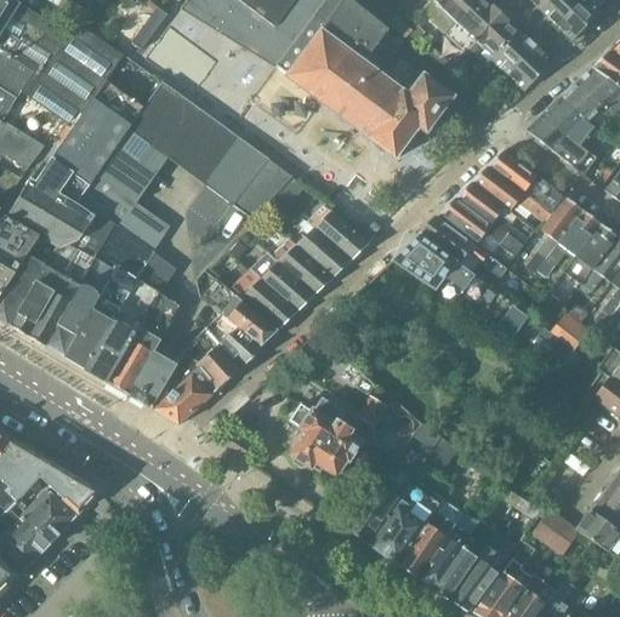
[(0,0),(0,50),(35,73),(22,90),(74,126),(95,98),(109,109),(132,125),(147,104),(108,78),(124,53),(86,27),(75,35),(18,0),(0,0)]
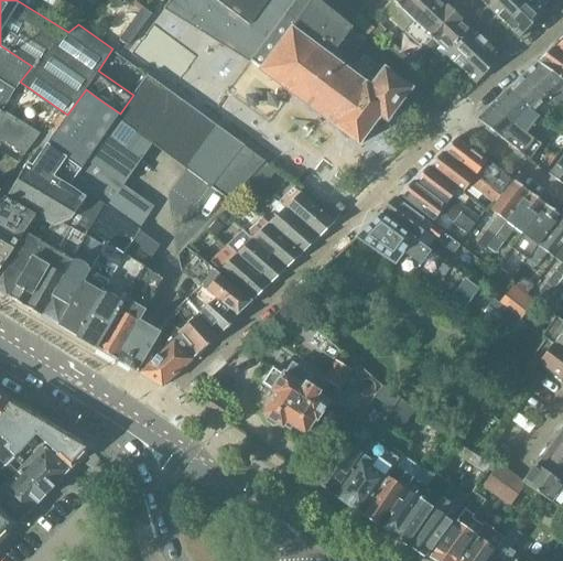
[(169,0),(165,6),(164,7),(199,29),(203,24),(217,34),(216,35),(217,36),(249,60),(250,58),(250,60),(251,60),(252,57),(287,12),(288,12),(295,0),(169,0)]
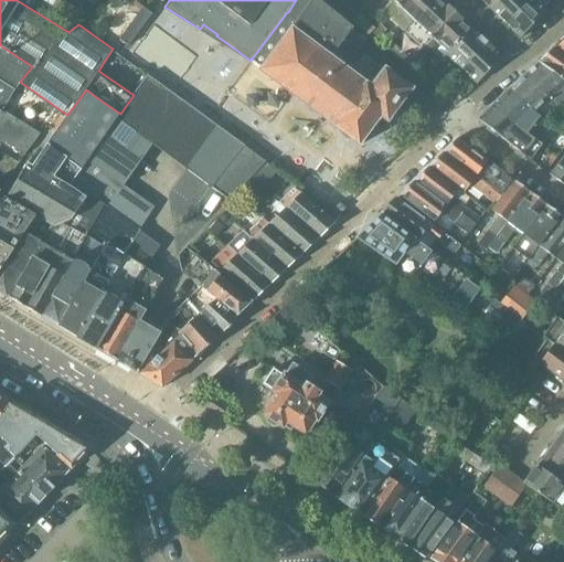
[(262,67),(262,69),(336,124),(336,125),(360,144),(382,115),(389,120),(391,117),(390,117),(396,109),(411,89),(412,89),(413,87),(386,67),(370,55),(360,70),(338,53),(334,57),(329,53),(351,23),(321,0),(296,0),(288,12),(287,12),(253,57),(252,60),(253,62),(254,60),(261,65),(259,66),(262,67)]
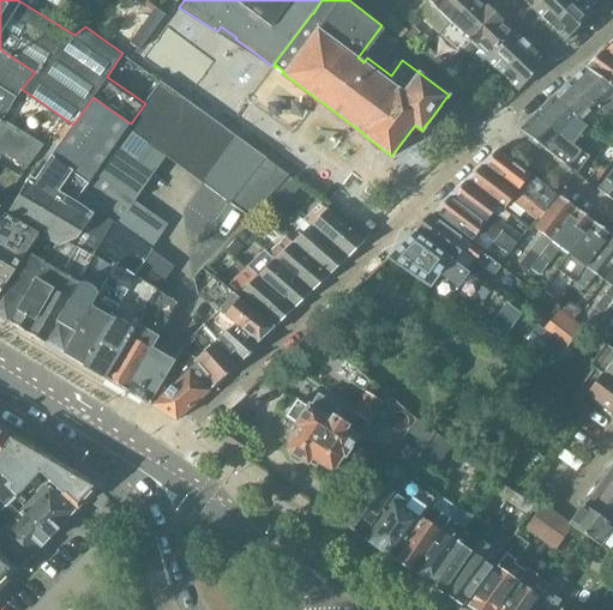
[(416,11),(422,16),(437,1),(438,2),(440,0),(425,0),(425,1),(416,11)]
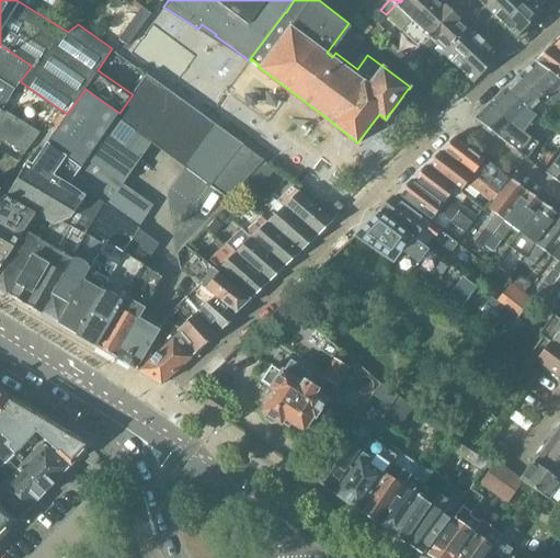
[(413,19),(431,0),(402,0),(400,2),(399,1),(386,14),(391,20),(399,11),(406,11),(413,19)]
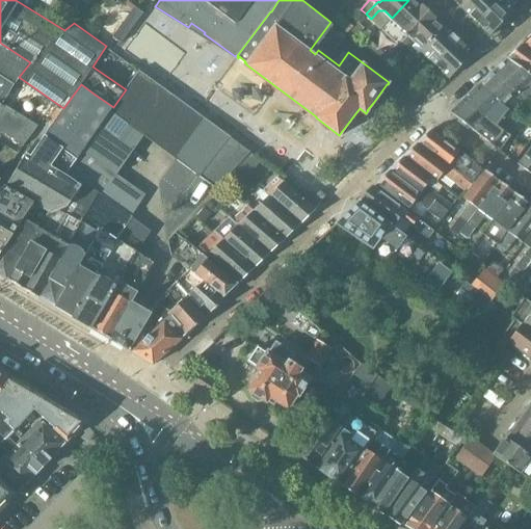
[(430,9),(419,0),(408,0),(392,18),(400,25),(400,31),(393,40),(397,44),(409,31),(410,32),(420,23),(417,21),(424,12),(426,15),(430,9)]
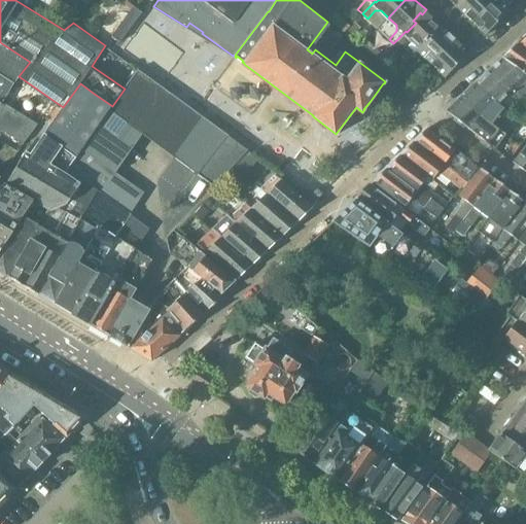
[(465,0),(459,7),(472,20),(491,0),(465,0)]
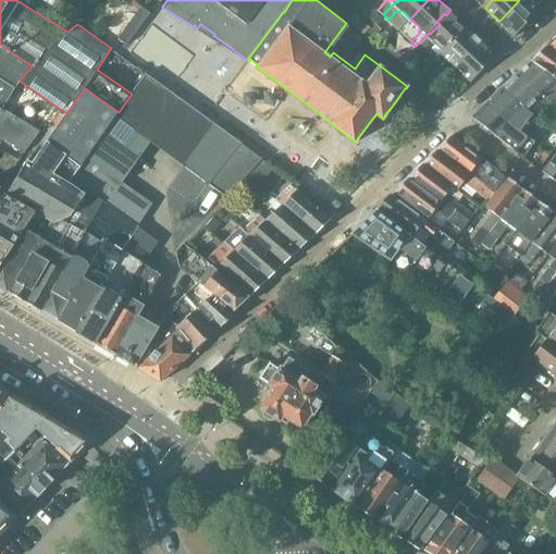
[(519,0),(499,21),(515,35),(540,9),(530,0),(519,0)]
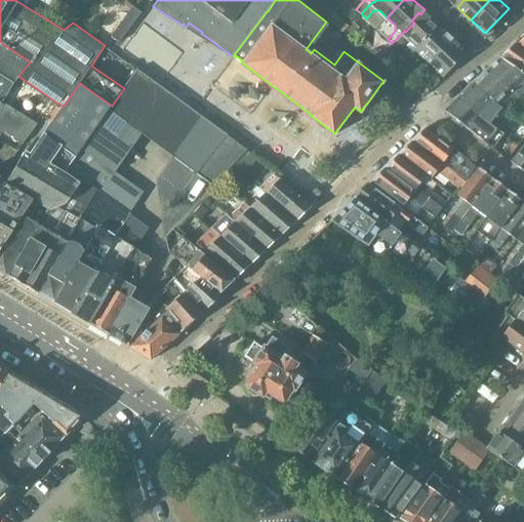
[(67,2),(55,21),(62,24),(67,23),(80,10),(67,2)]
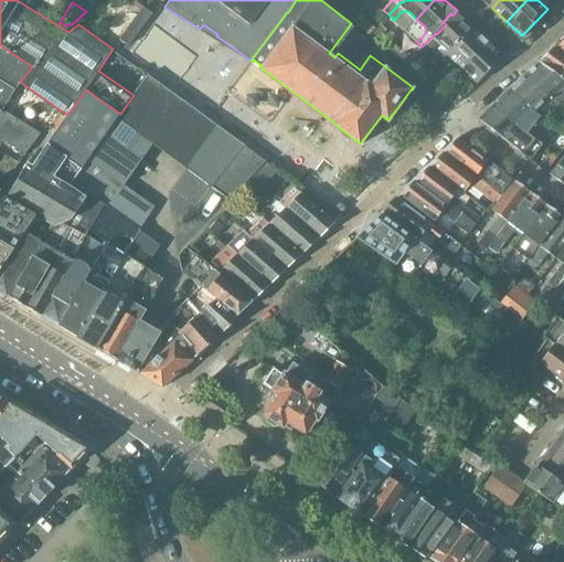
[(128,43),(129,43),(153,12),(145,6),(120,38),(128,43)]
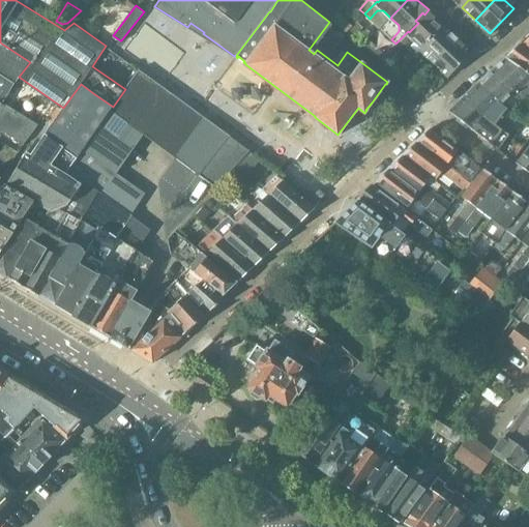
[(444,25),(429,9),(424,15),(422,12),(415,21),(418,23),(409,32),(408,31),(395,44),(401,49),(408,40),(414,40),(422,48),(444,25)]
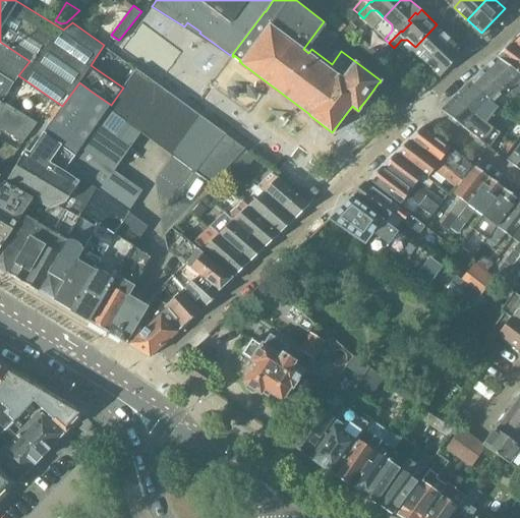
[(351,20),(341,31),(347,36),(357,25),(351,20)]
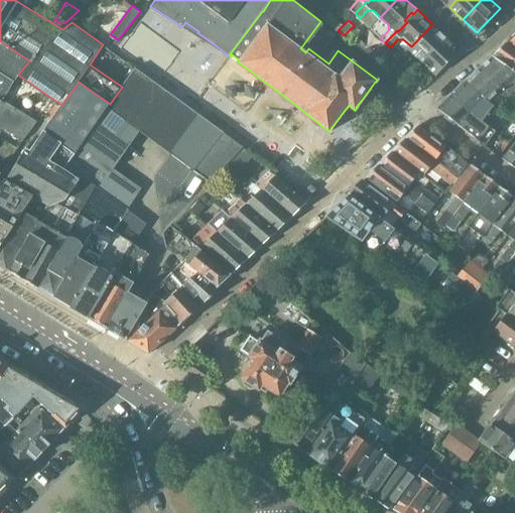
[(410,48),(423,61),(446,37),(432,24),(411,46),(410,48)]
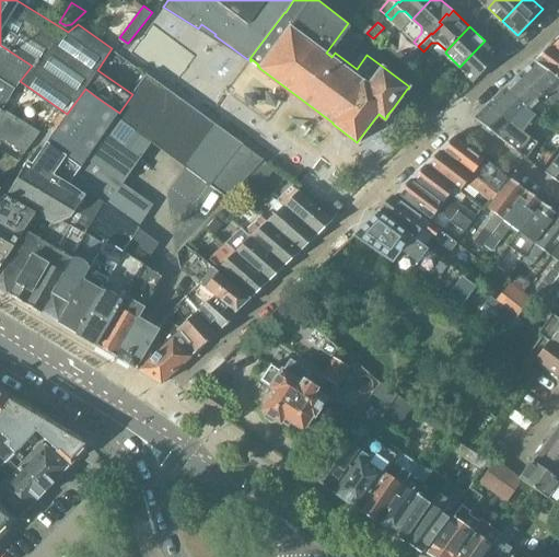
[(558,35),(549,45),(558,51),(558,35)]
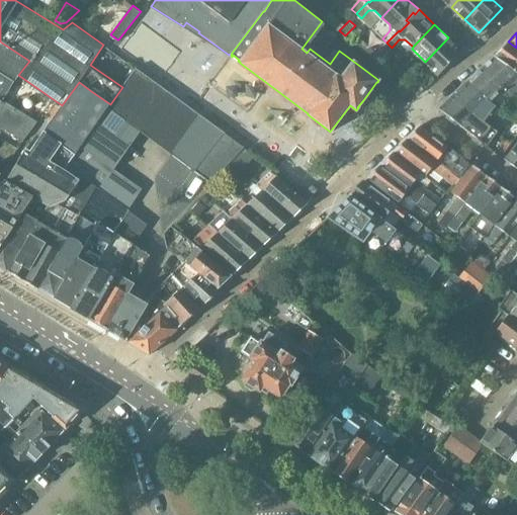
[(448,37),(425,62),(438,74),(461,50),(448,37)]
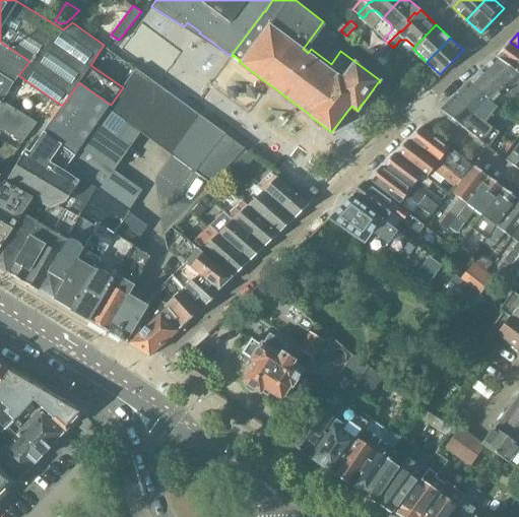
[(364,39),(358,45),(374,58),(379,53),(364,39)]
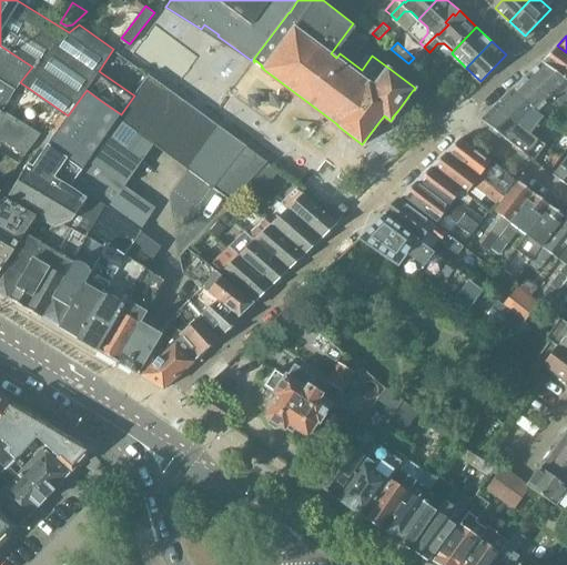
[(17,82),(32,67),(0,46),(0,78),(14,87),(17,82)]
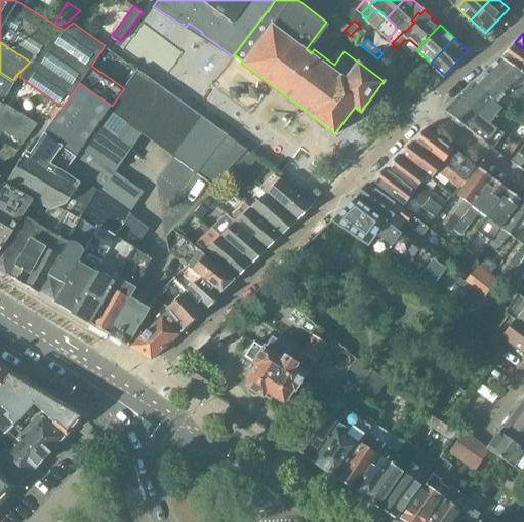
[(523,48),(515,42),(501,55),(523,72),(523,48)]
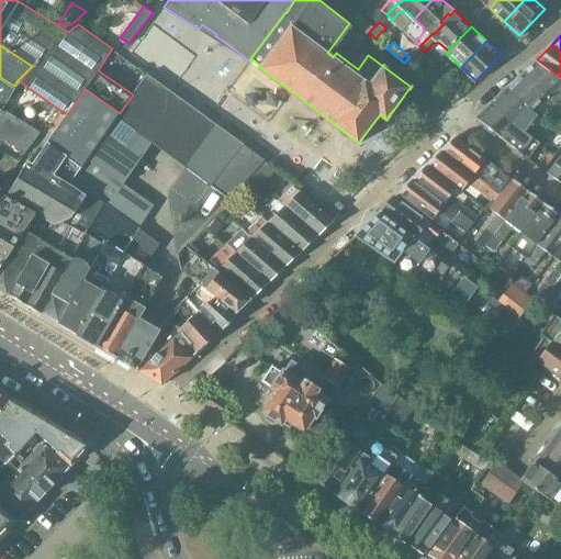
[(560,77),(537,59),(520,75),(558,102),(560,99),(560,77)]
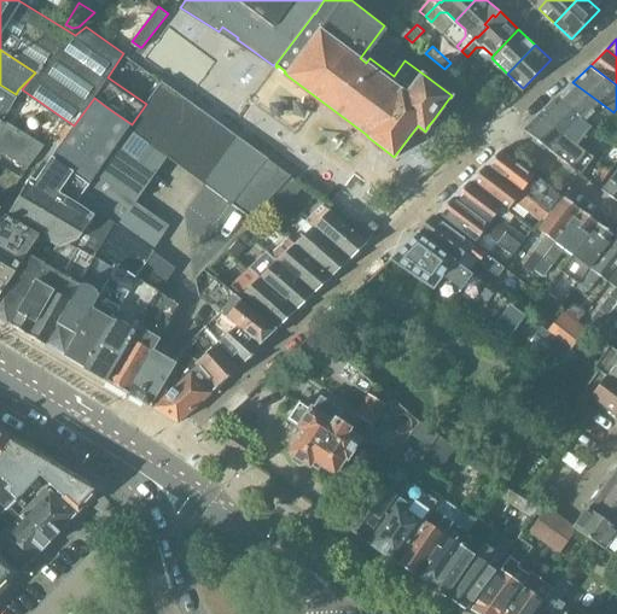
[(472,77),(466,86),(476,94),(483,86),(472,77)]
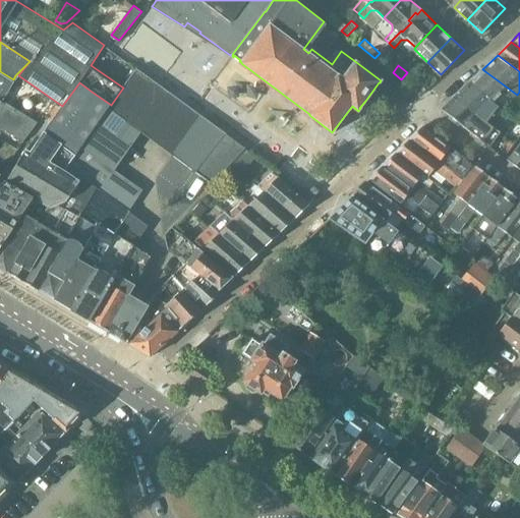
[(516,96),(482,69),(468,82),(503,109),(516,96)]
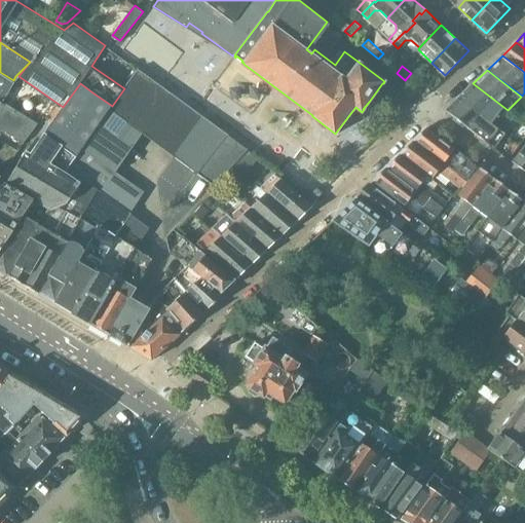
[(430,89),(420,81),(414,87),(424,96),(430,89)]
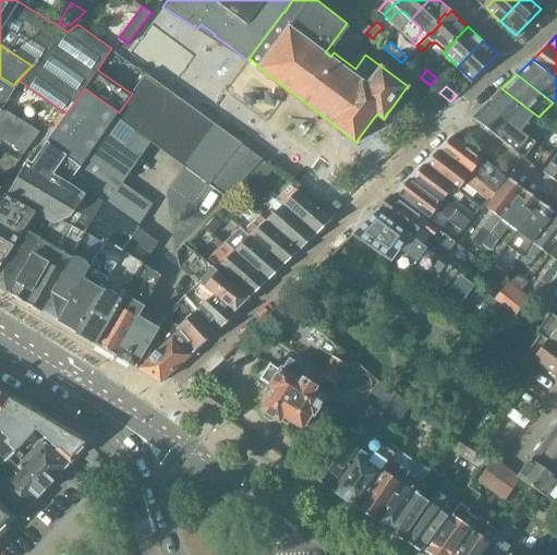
[(56,129),(47,142),(65,155),(64,155),(64,156),(65,156),(80,166),(83,163),(86,158),(86,159),(93,149),(107,130),(119,112),(98,98),(85,88),(67,113),(63,118),(57,113),(49,124),(56,129)]
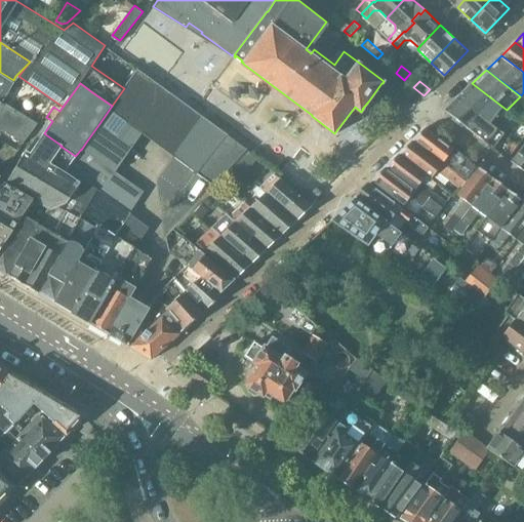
[(507,110),(472,83),(457,97),(491,123),(492,123),(507,110)]
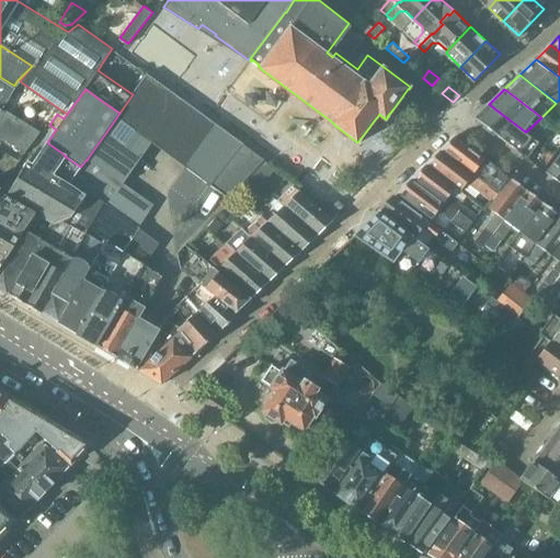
[(528,157),(539,143),(525,132),(489,104),(479,113),(480,121),(528,157)]
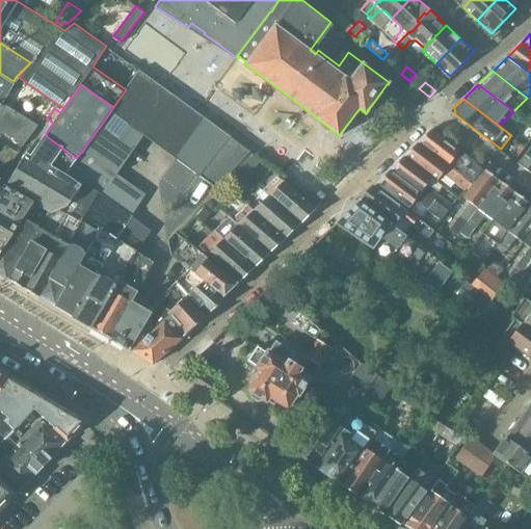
[(4,105),(0,111),(0,128),(24,143),(37,127),(4,104),(4,105)]
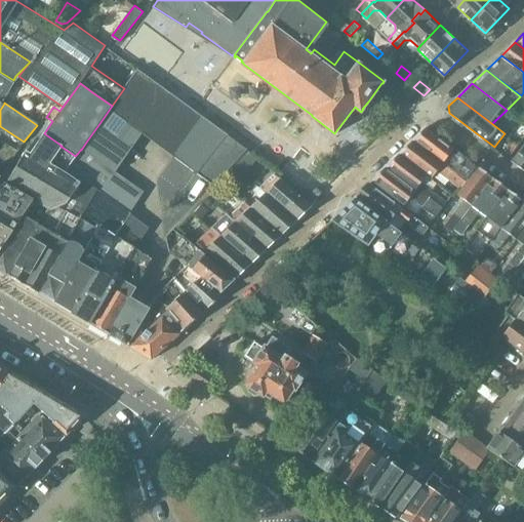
[(202,115),(173,154),(173,155),(213,184),(214,185),(247,149),(228,134),(228,133),(202,115)]
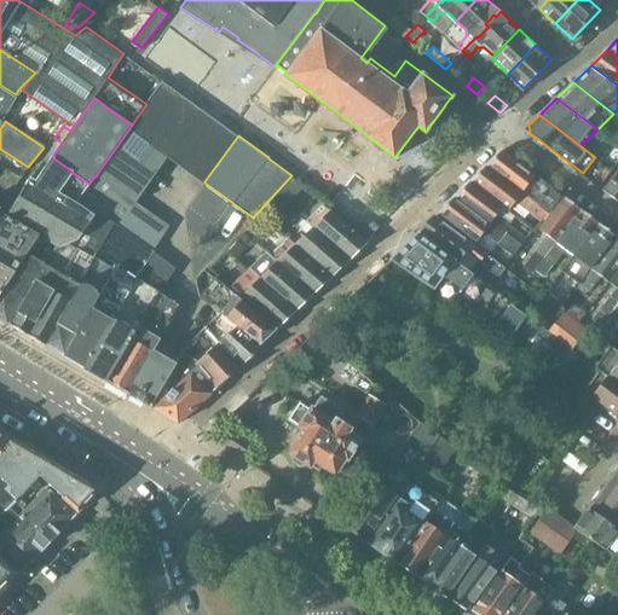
[(157,172),(119,144),(103,166),(96,177),(134,203),(136,203),(157,172)]
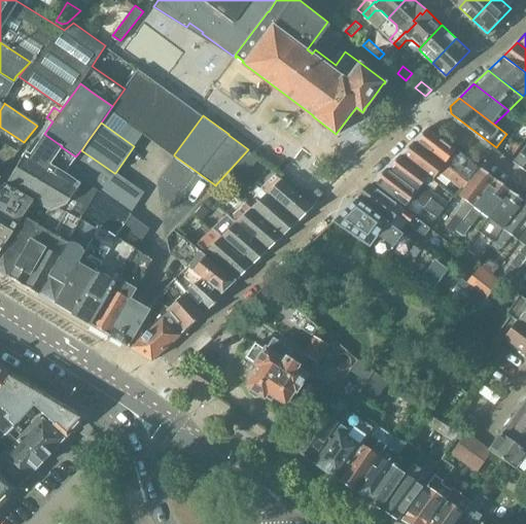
[(428,127),(415,140),(468,180),(480,166),(447,140),(429,127),(428,127)]
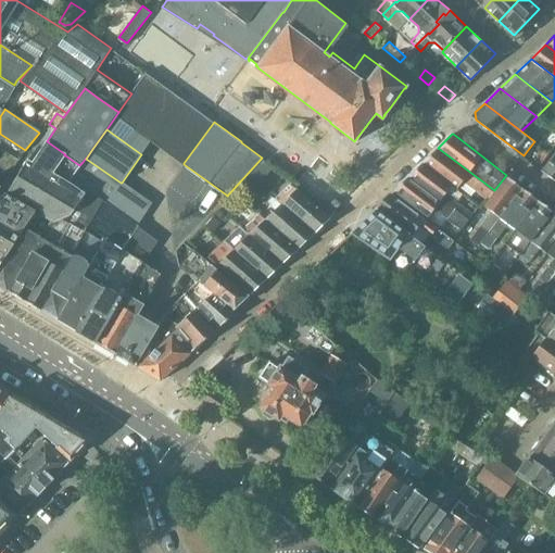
[(8,190),(28,158),(0,140),(0,185),(1,187),(8,190)]
